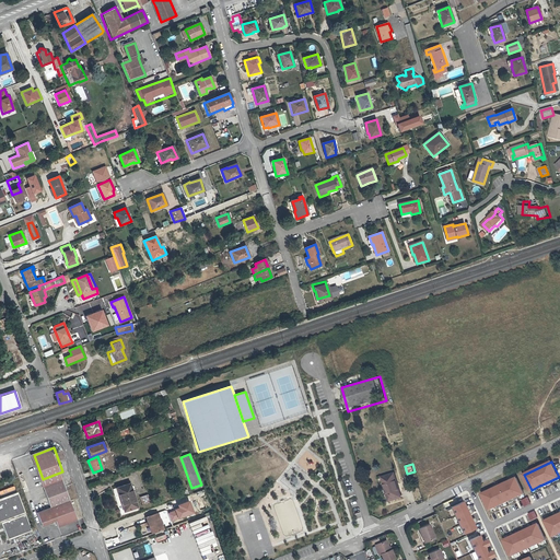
[(62,471),(43,479),(53,509),(39,513),(44,526),(57,522),(60,528),(80,522),(62,471)]
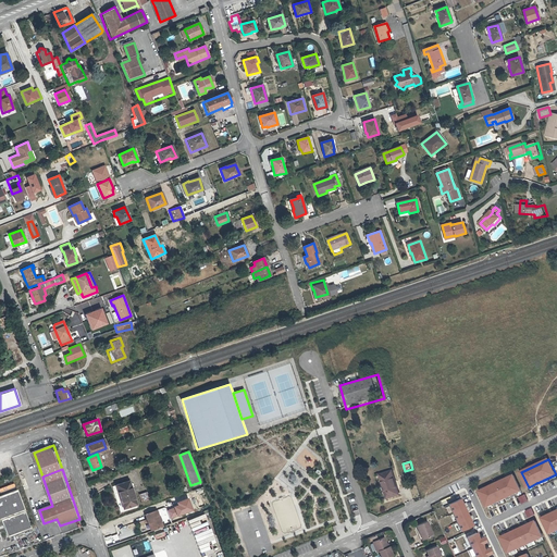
[(401,497),(392,470),(380,474),(388,502),(401,497)]
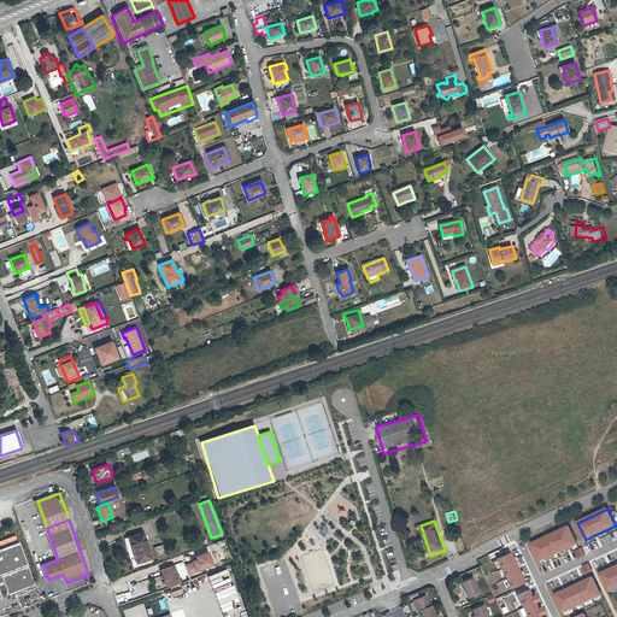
[(570,526),(532,544),(540,562),(547,558),(551,556),(566,548),(570,547),(577,544),(570,526)]
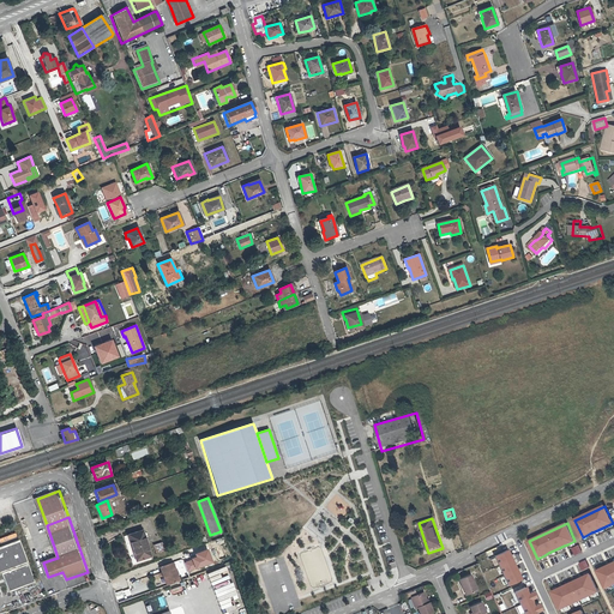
[(134,543),(148,540),(144,530),(131,534),(134,543)]
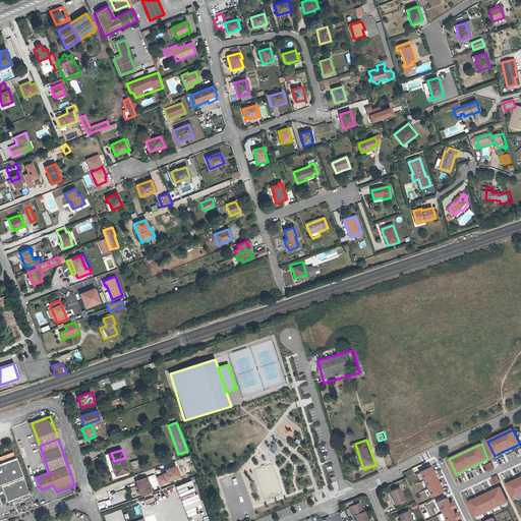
[(125,458),(114,461),(119,476),(130,472),(125,458)]
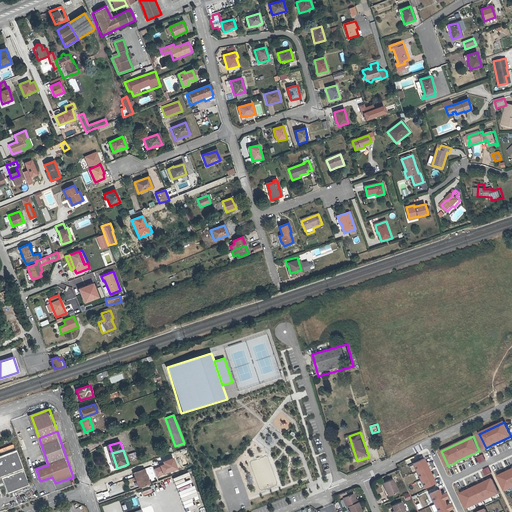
[(0,455),(0,481),(5,495),(27,487),(14,451),(0,455)]
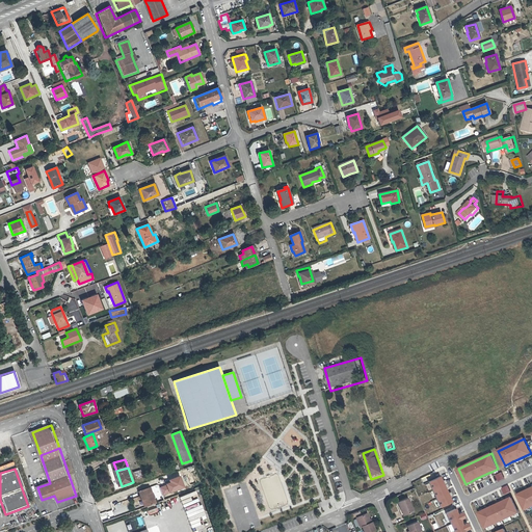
[(133,472),(135,479),(142,478),(141,470),(133,472)]
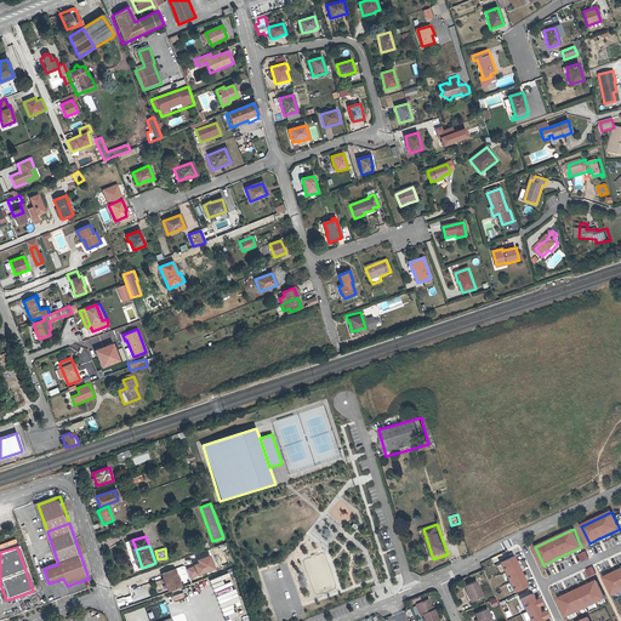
[(513,556),(501,562),(514,592),(528,586),(525,580),(529,579),(527,574),(523,576),(520,570),(524,569),(519,559),(516,562),(513,556)]
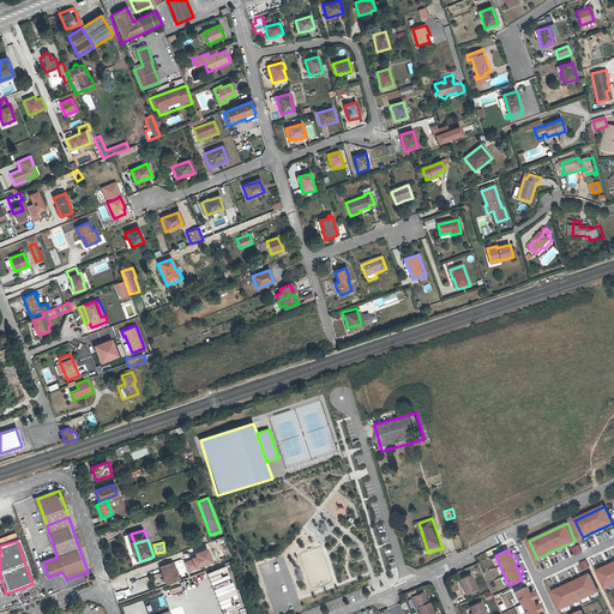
[(167,585),(169,584),(181,581),(174,563),(160,567),(163,577),(167,585)]
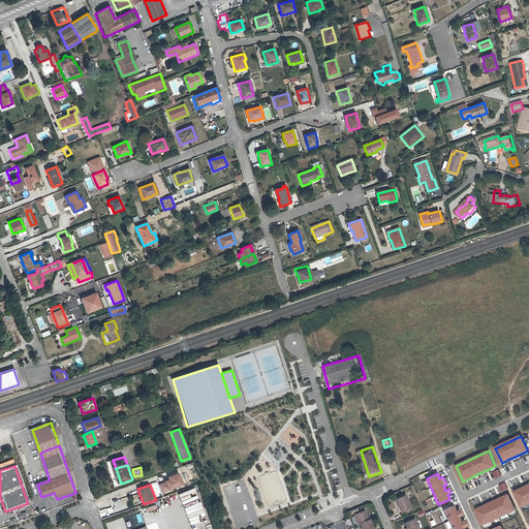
[(523,488),(515,492),(522,507),(528,503),(528,485),(526,487),(523,488)]
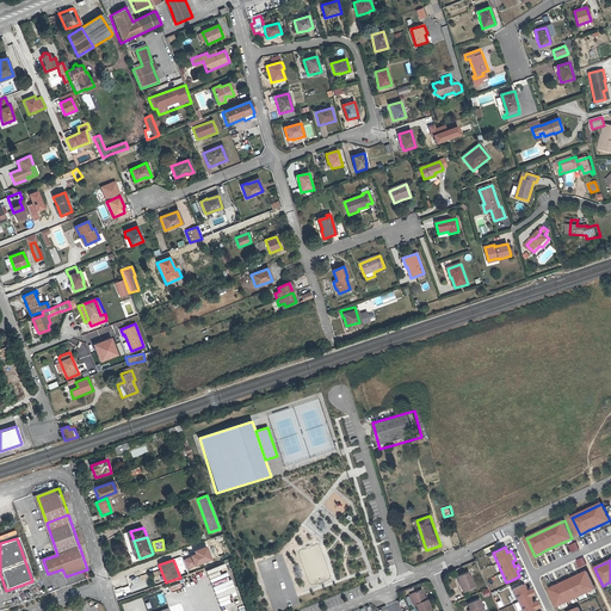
[(224,565),(207,571),(211,587),(230,580),(228,573),(221,575),(218,571),(226,568),(224,565)]
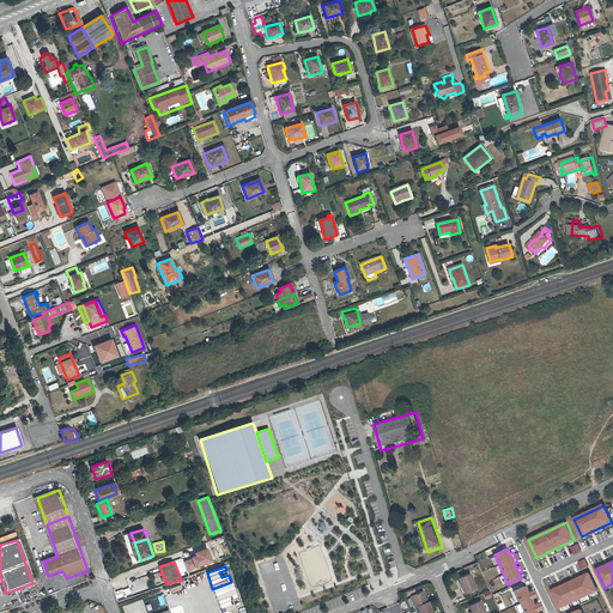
[(460,578),(462,588),(465,587),(467,593),(478,589),(472,574),(460,578)]
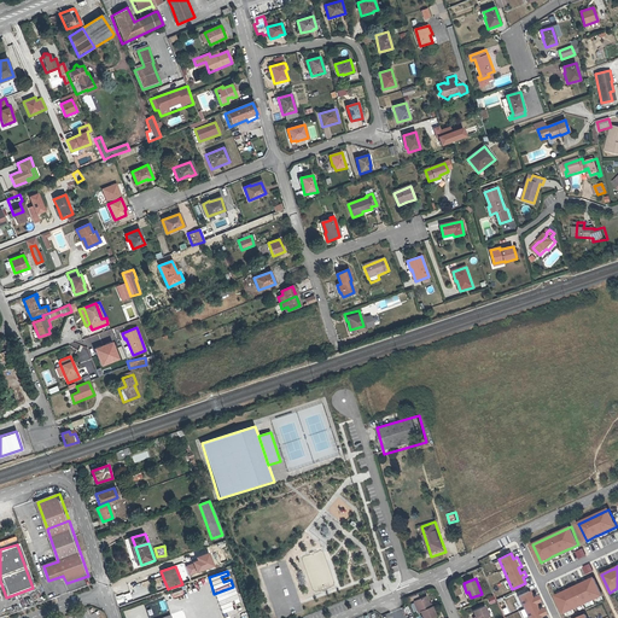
[(564,593),(557,596),(565,613),(602,595),(594,578),(587,582),(583,583),(567,590),(564,593)]
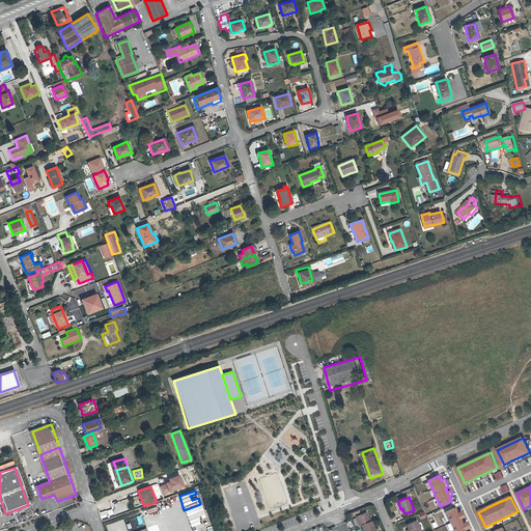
[(454,507),(445,512),(453,530),(459,530),(468,527),(466,522),(463,524),(462,524),(459,519),(460,518),(464,516),(460,511),(458,512),(456,513),(454,507)]
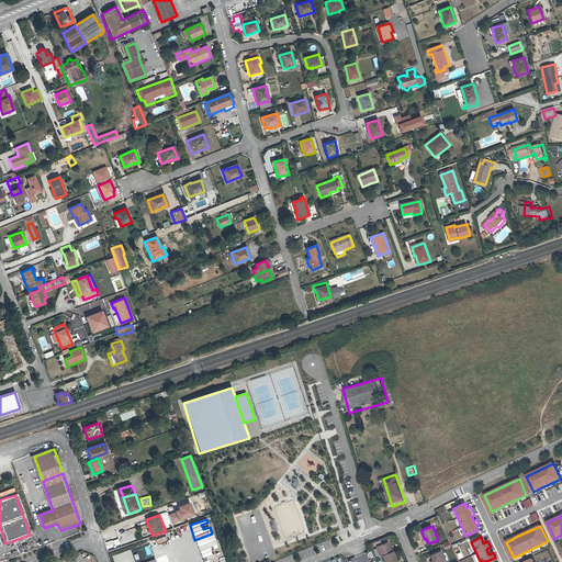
[(388,542),(379,547),(382,555),(384,561),(391,561),(396,560),(393,552),(392,552),(388,542)]
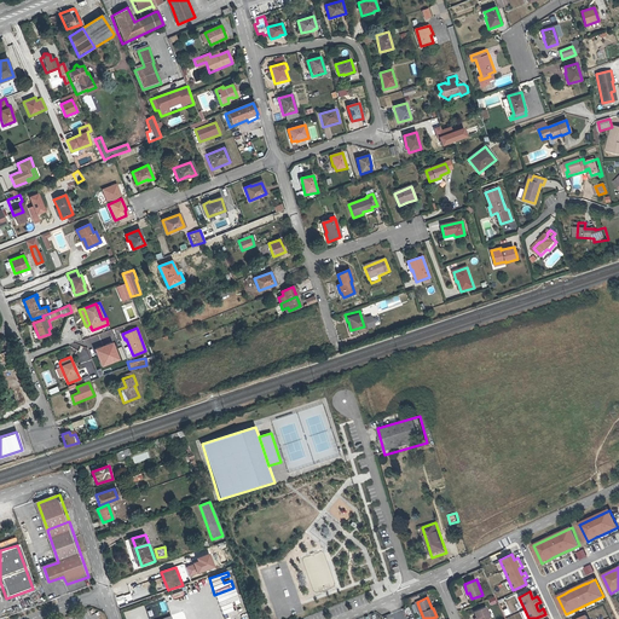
[(487,618),(491,618),(486,607),(475,612),(478,617),(478,618),(487,618)]
